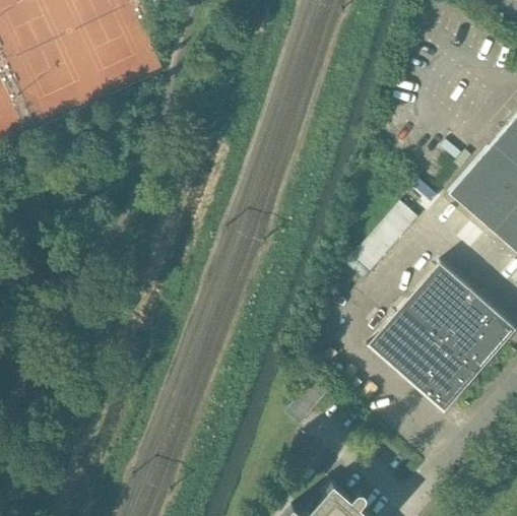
[(516,117),(497,140),(494,144),(516,163),(516,117)]
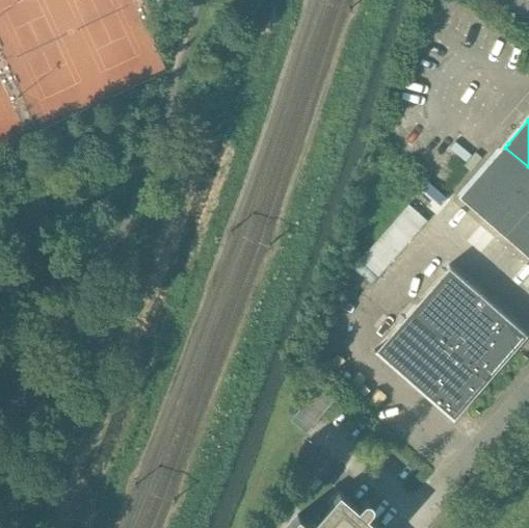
[(528,166),(505,148),(460,200),(525,255),(528,258),(528,166)]
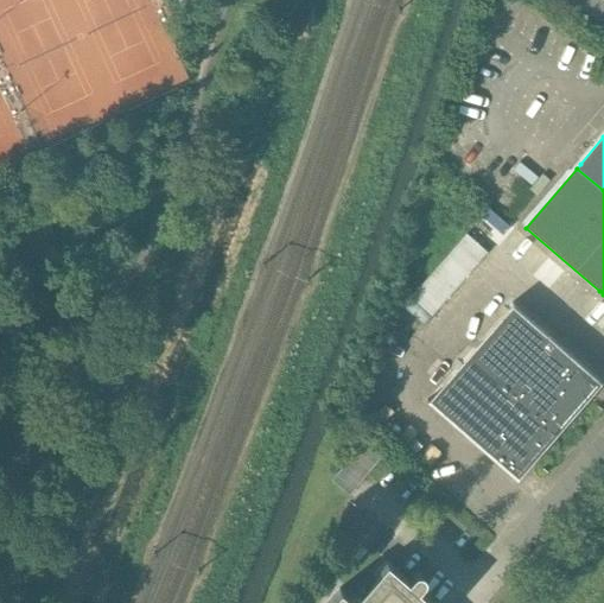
[(434,321),(490,256),(470,239),(414,303),(434,321)]
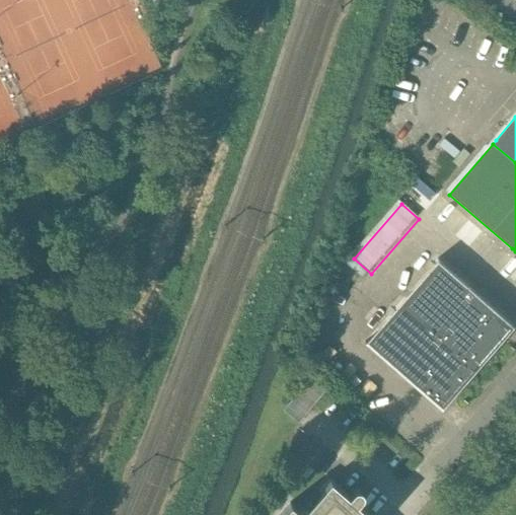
[(403,304),(480,371),(515,330),(515,328),(440,263),(403,304)]
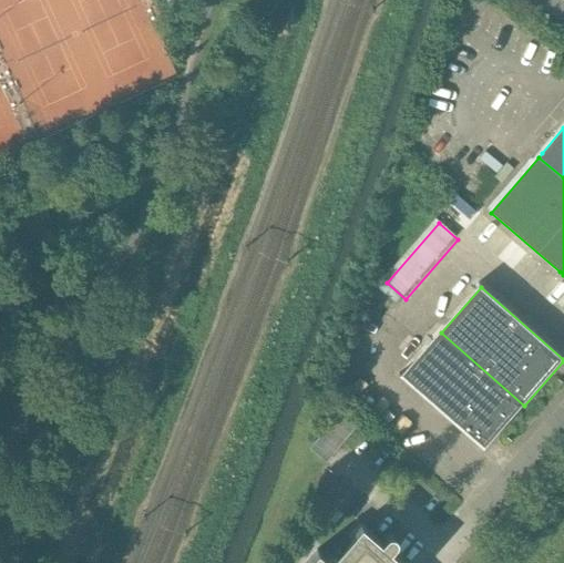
[(441,333),(401,378),(484,451),(524,406),(441,333)]
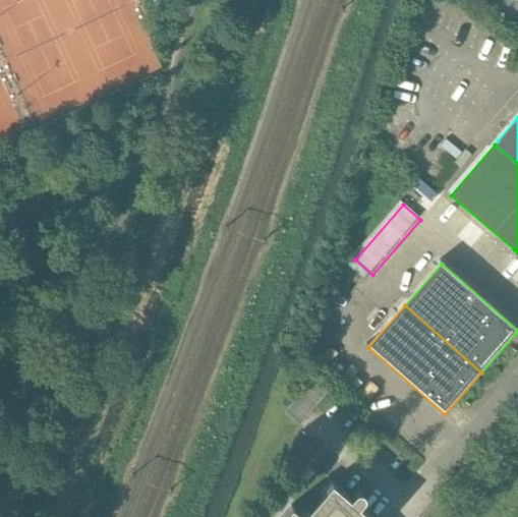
[(287,415),(302,428),(331,395),(314,382),(301,398),(287,415)]
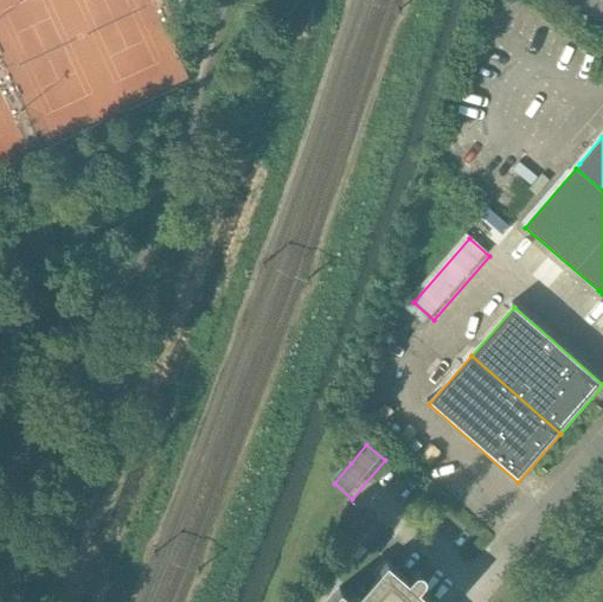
[(430,601),(419,591),(425,586),(427,583),(427,582),(427,580),(425,577),(424,576),(422,575),(421,574),(418,574),(416,575),(415,576),(412,578),(409,583),(389,564),(357,601),(352,601),(341,593),(333,601),(430,601)]
